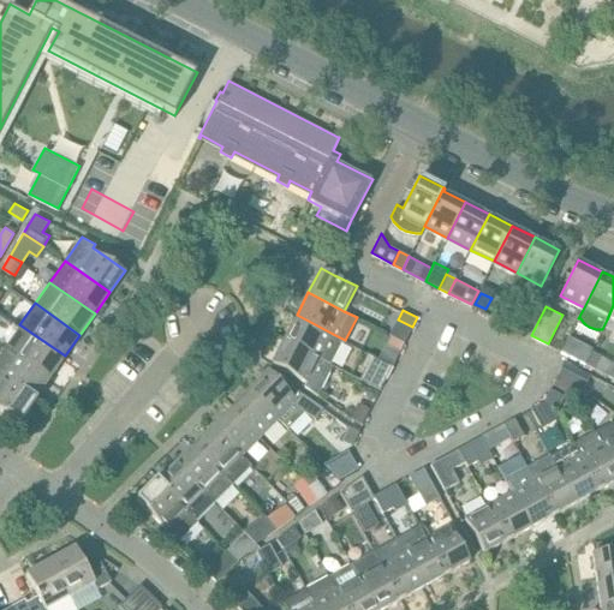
[(523,329),(528,320),(514,314),(510,322),(523,329)]
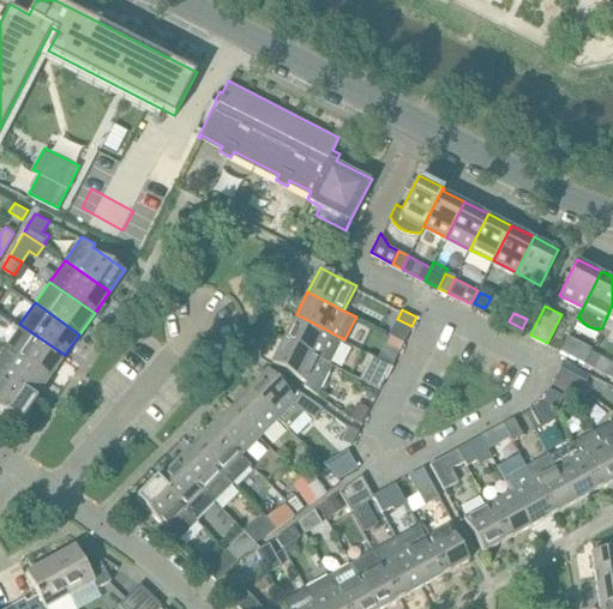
[(296,314),(284,338),(331,361),(342,338),(332,333),(296,314)]
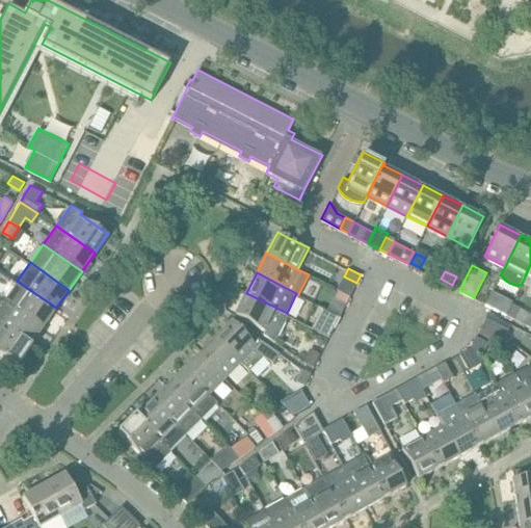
[(44,326),(56,308),(27,288),(17,281),(4,299),(44,326)]
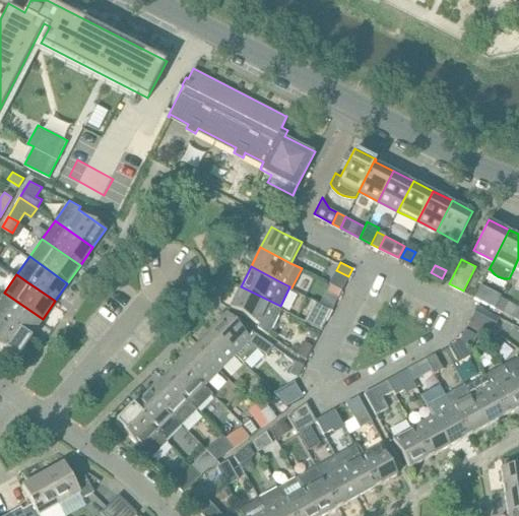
[(327,291),(338,296),(342,288),(331,283),(327,291)]
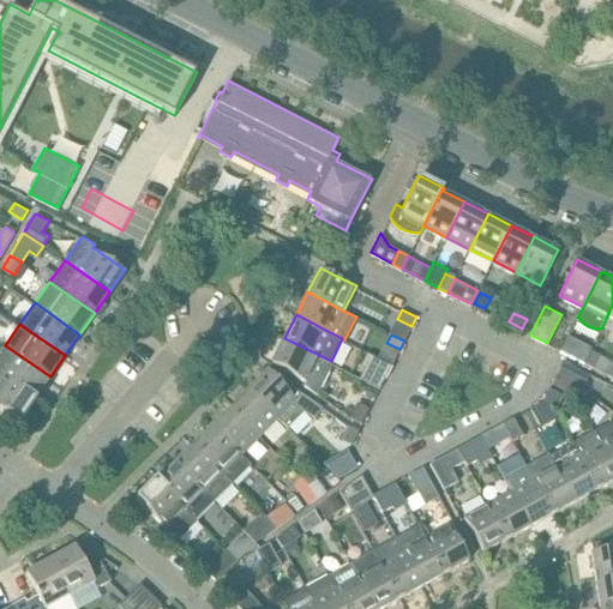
[(569,335),(560,349),(584,361),(592,348),(592,347),(569,335)]
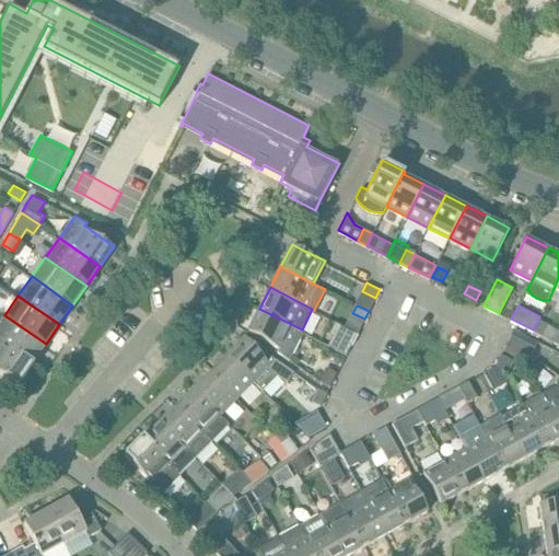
[(259,309),(248,331),(280,347),(278,350),(290,359),(304,332),(302,329),(259,309)]
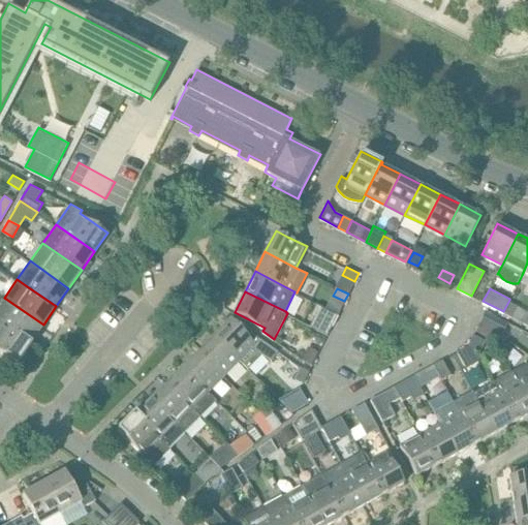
[(4,298),(0,303),(0,322),(32,344),(33,343),(31,342),(43,325),(4,298)]
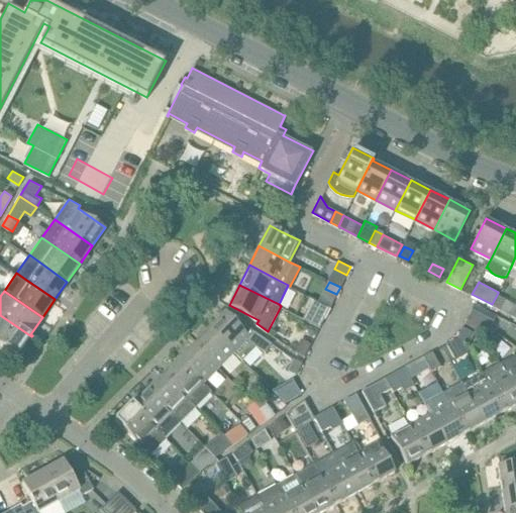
[(498,293),(492,304),(500,308),(506,297),(498,293)]
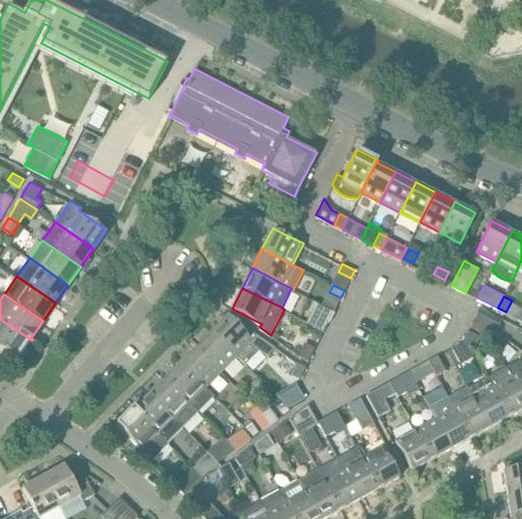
[(480,305),(475,317),(485,322),(496,328),(502,317),(480,305)]
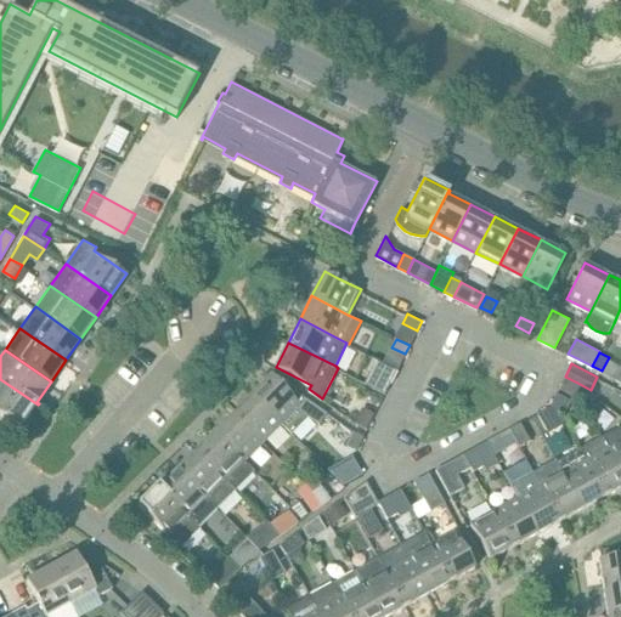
[(363,381),(385,392),(390,381),(370,371),(363,381)]
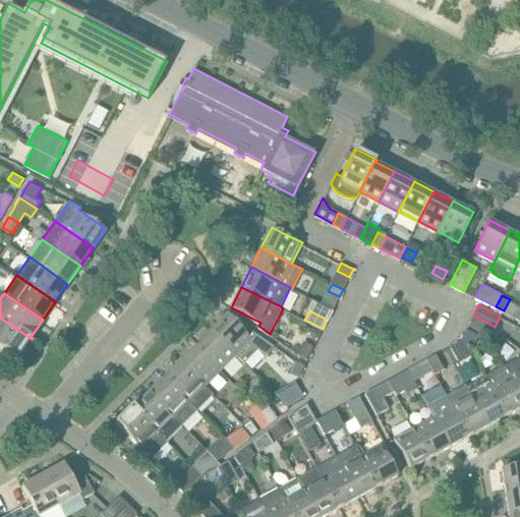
[(212,329),(236,353),(244,361),(258,348),(268,354),(274,345),(252,330),(249,335),(228,312),(212,329)]
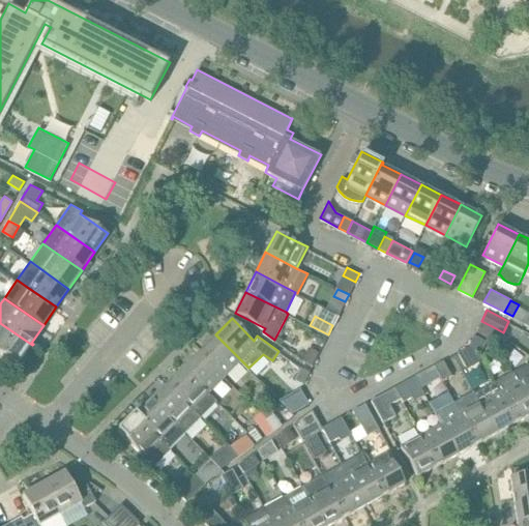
[(496,329),(480,322),(476,329),(492,338),(496,329)]
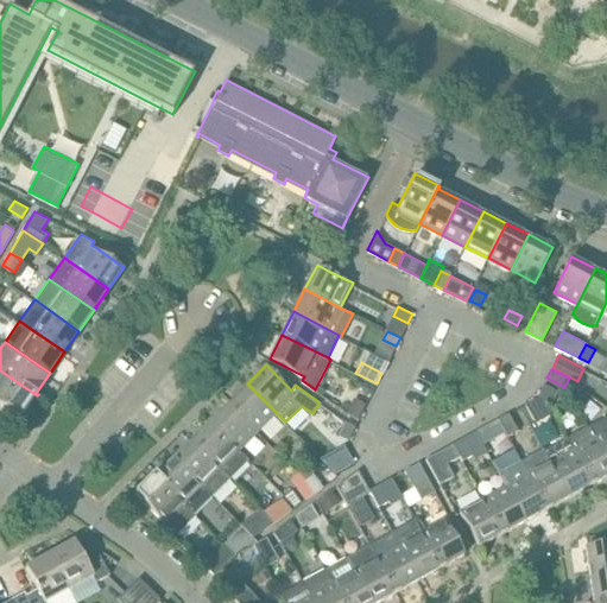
[(0,401),(21,417),(37,395),(0,370),(0,401)]
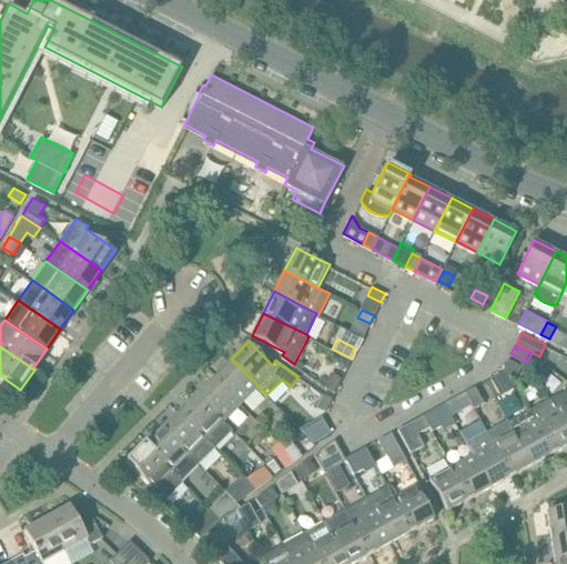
[(520,363),(509,358),(503,370),(510,373),(515,375),(520,363)]
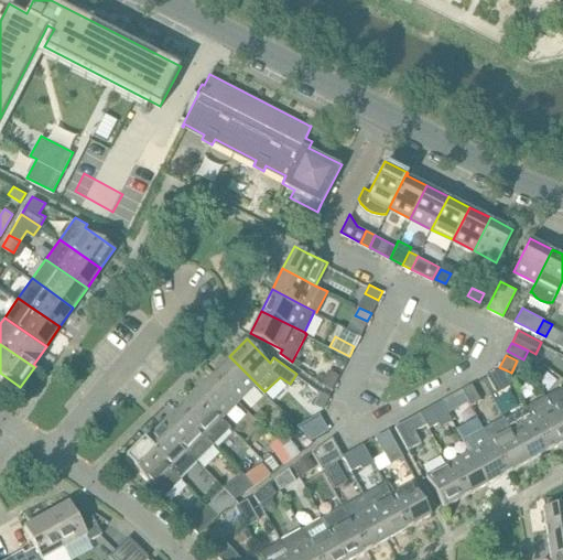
[(238,399),(256,383),(229,356),(213,374),(238,399)]
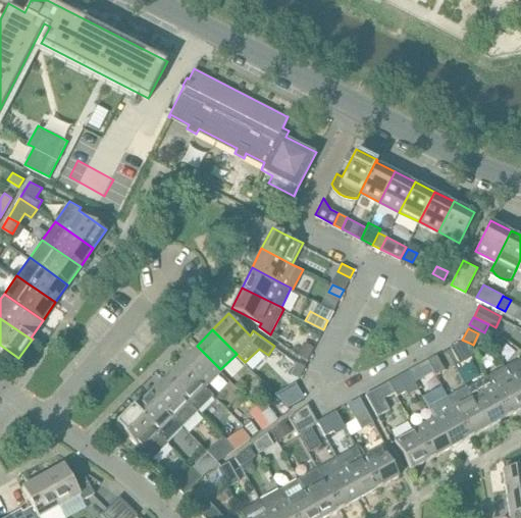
[(299,353),(309,358),(315,345),(305,340),(299,353)]
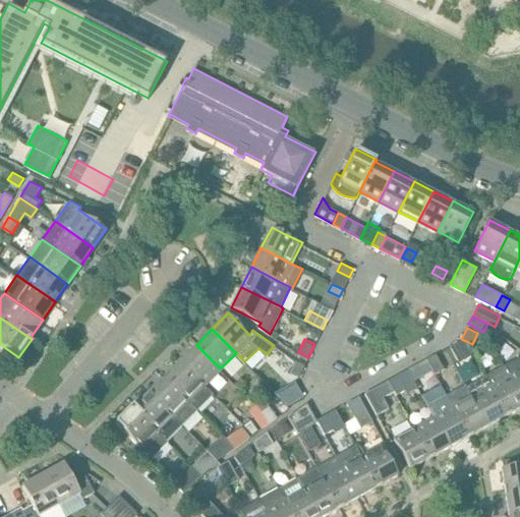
[(457,341),(450,345),(459,361),(474,353),(468,342),(461,339),(457,341)]
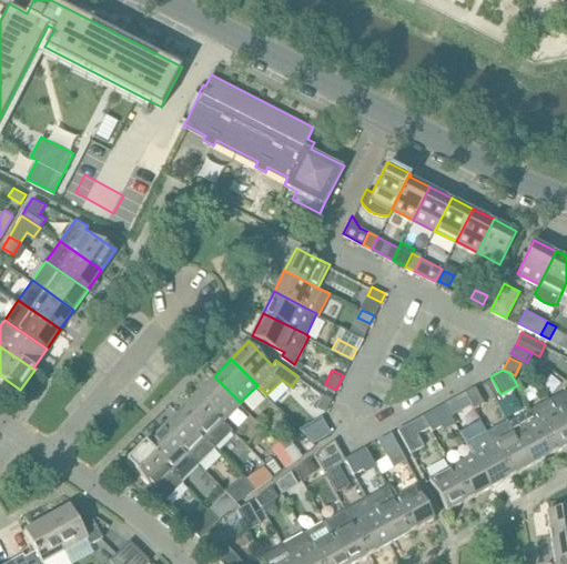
[(196,393),(223,420),(240,402),(214,376),(196,393)]
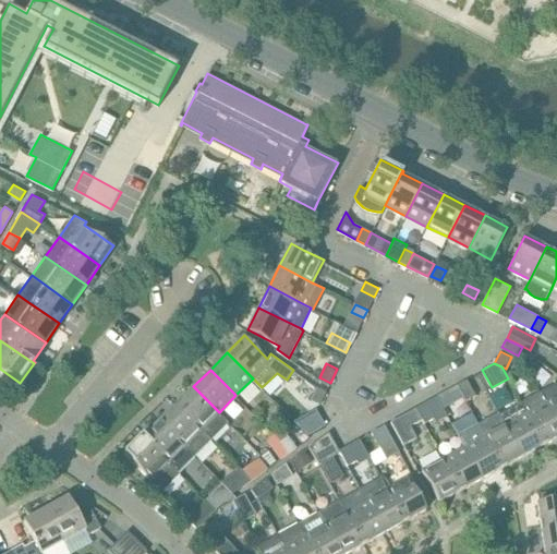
[(458,383),(457,383),(467,399),(476,394),(467,378),(467,377),(458,383)]
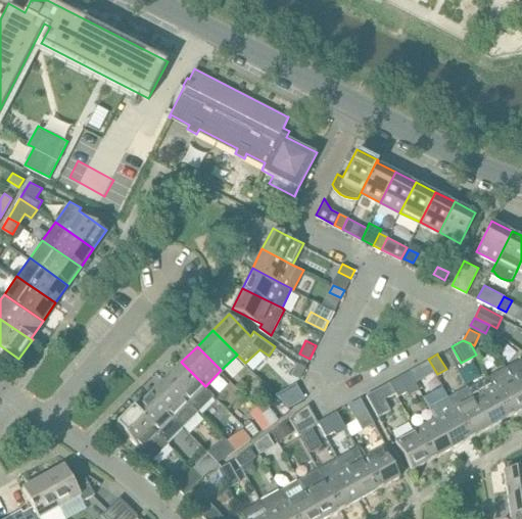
[(513,363),(508,368),(509,369),(512,374),(521,391),(521,358),(520,359),(513,363)]
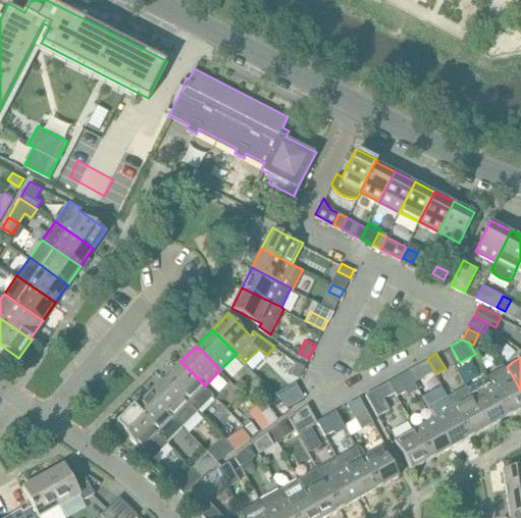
[(214,395),(205,385),(180,361),(165,376),(199,410),(214,395)]
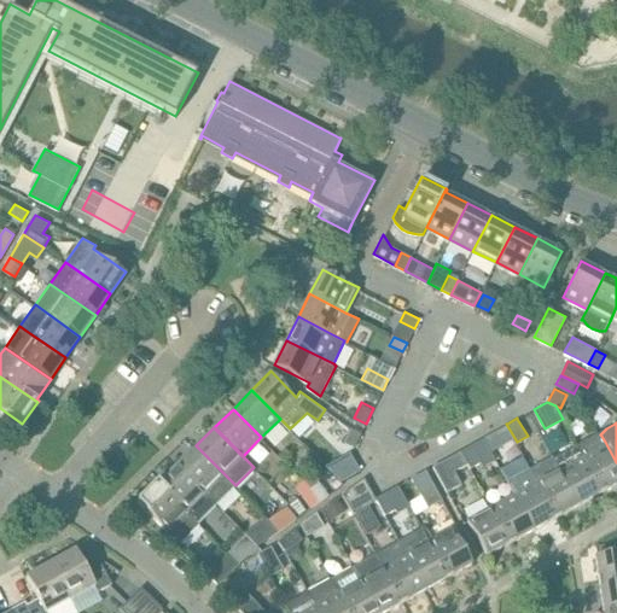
[(344,441),(354,445),(361,432),(351,427),(344,441)]
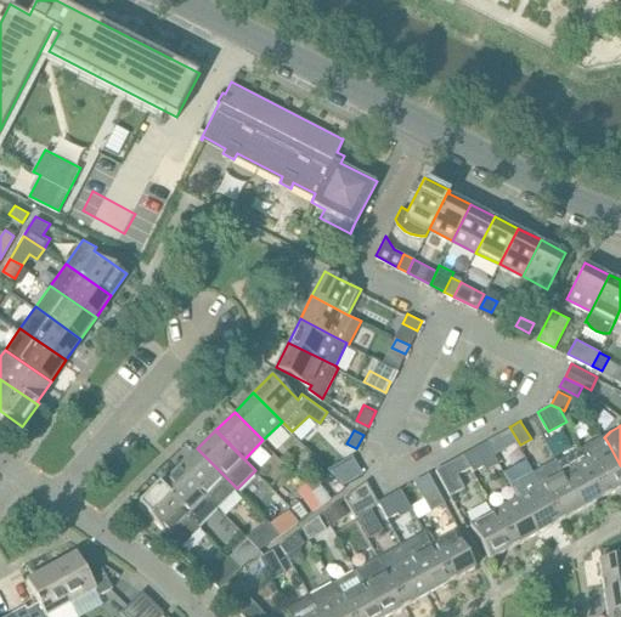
[(491,437),(487,440),(495,452),(504,446),(497,434),(491,437)]
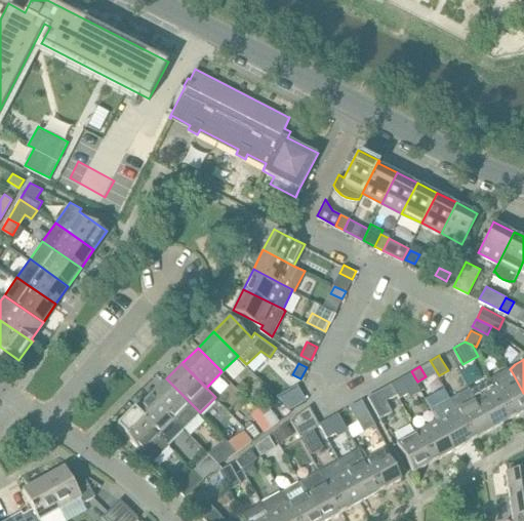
[(508,367),(490,377),(494,387),(512,416),(523,409),(523,393),(514,375),(511,370),(510,369),(509,367),(508,367)]
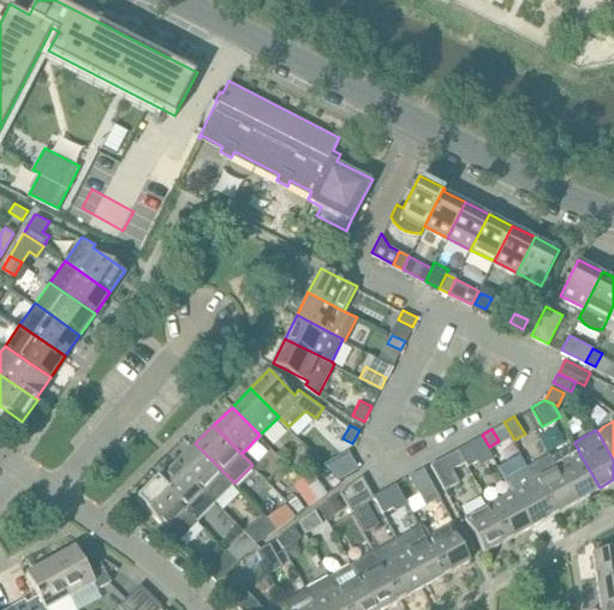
[(469,441),(459,447),(466,460),(468,464),(478,458),(469,441)]
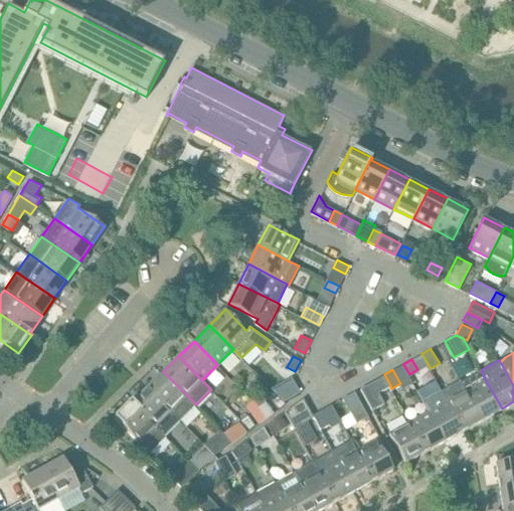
[(481,370),(462,380),(466,389),(483,418),(502,408),(485,379),(481,370)]
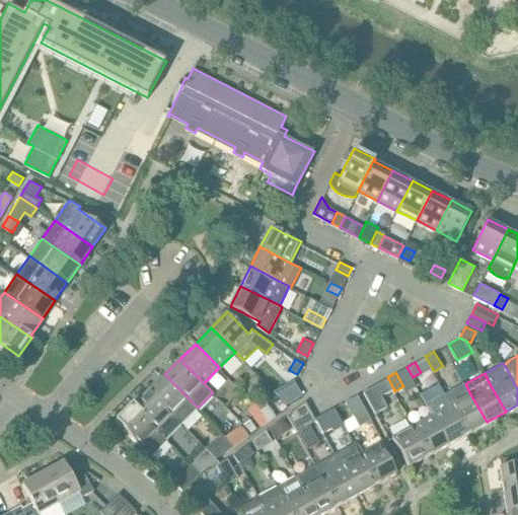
[(182,424),(198,408),(164,374),(149,390),(182,424)]
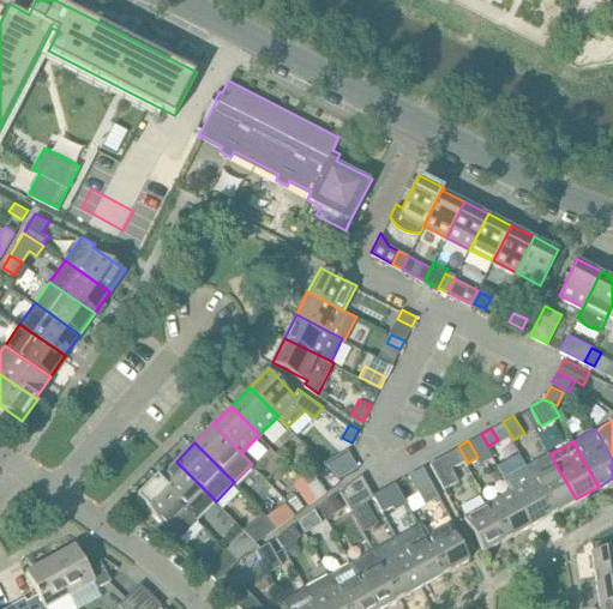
[(338,476),(356,465),(346,446),(323,459),(338,476)]
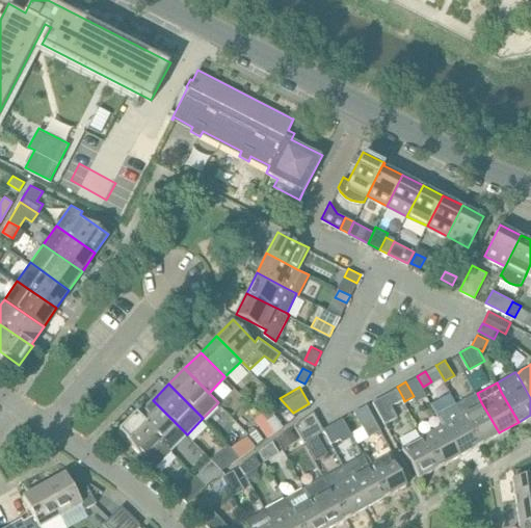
[(403,398),(397,387),(373,400),(385,422),(398,415),(392,404),(403,398)]
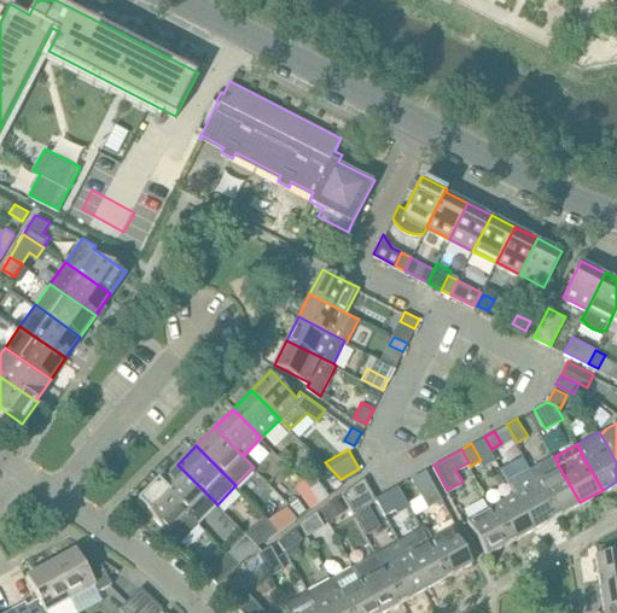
[(523,454),(500,467),(507,479),(514,492),(534,527),(557,515),(530,467),(523,454)]
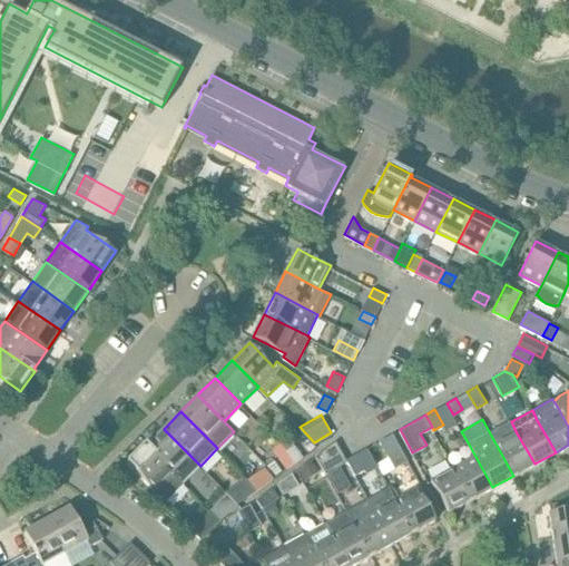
[(510,420),(489,431),(513,476),(535,464),(516,431),(511,421),(510,420)]
